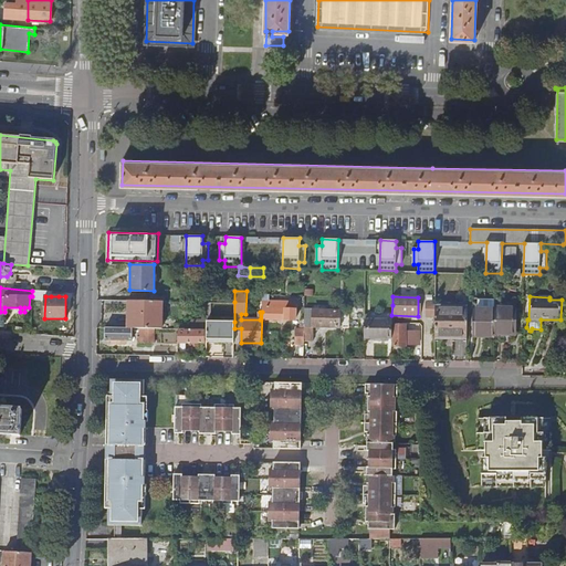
[(129,327),(133,327),(145,327),(154,327),(161,327),(161,301),(129,300),(129,327)]
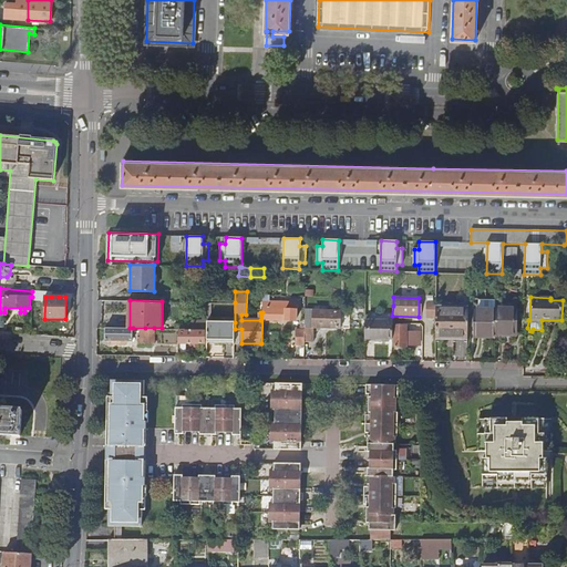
[(285,309),(285,301),(269,300),(268,308),(267,308),(267,320),(286,320),(286,319),(296,320),(296,309),(285,309)]
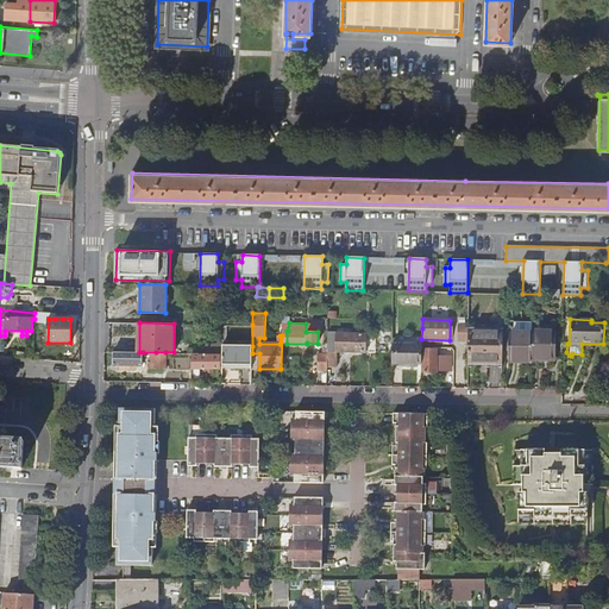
[(515,322),(514,332),(533,332),(533,331),(533,322),(515,322)]
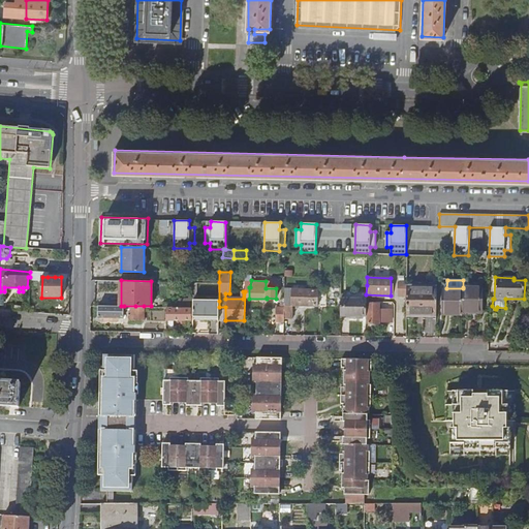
[(406,286),(407,282),(398,281),(398,296),(406,296),(406,286)]
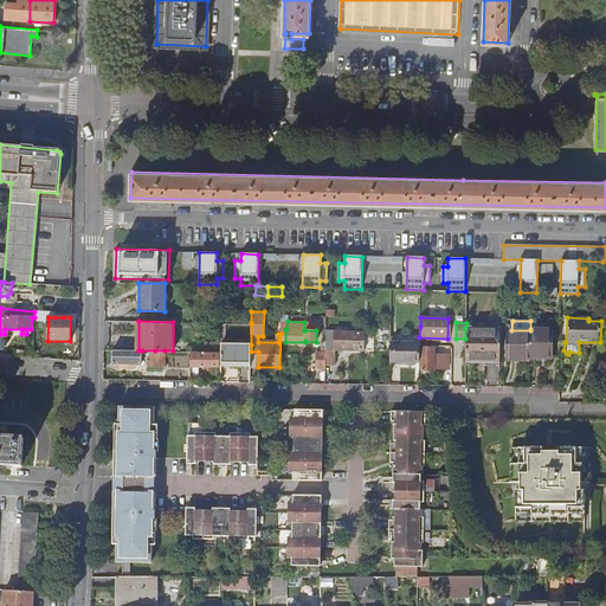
[(500,323),(466,323),(465,328),(465,339),(465,359),(485,359),(485,361),(500,361),(500,323)]
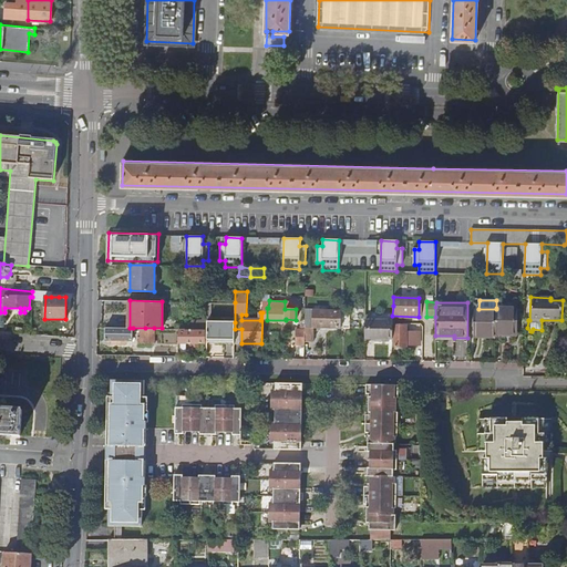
[(517,308),(496,308),(496,309),(495,334),(516,334),(517,308)]
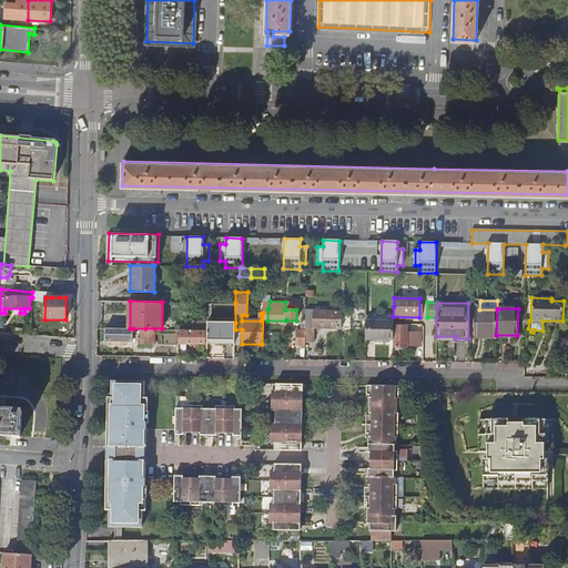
[(474,324),(476,324),(476,337),(496,338),(496,335),(497,310),(479,310),(476,310),(476,316),(474,316),(474,324)]
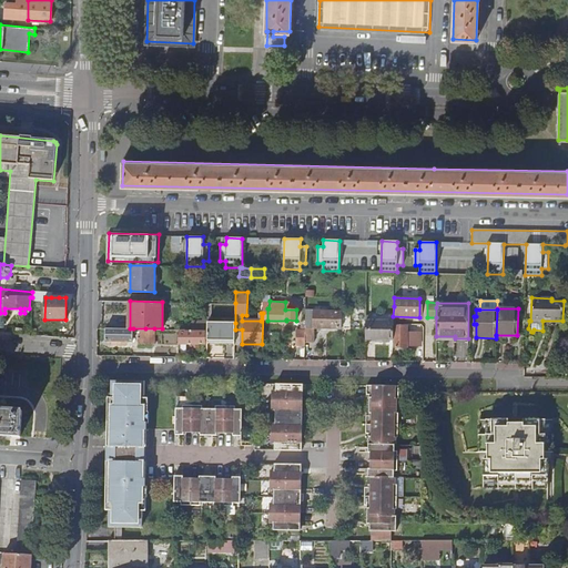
[(305,331),(305,342),(314,343),(314,327),(342,328),(342,311),(306,311),(306,327),(305,328),(305,331)]
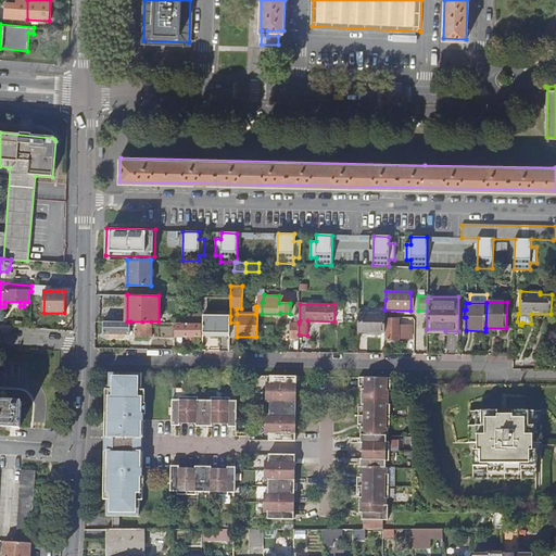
[(384,315),(357,314),(357,331),(384,332),(384,318),(384,315)]
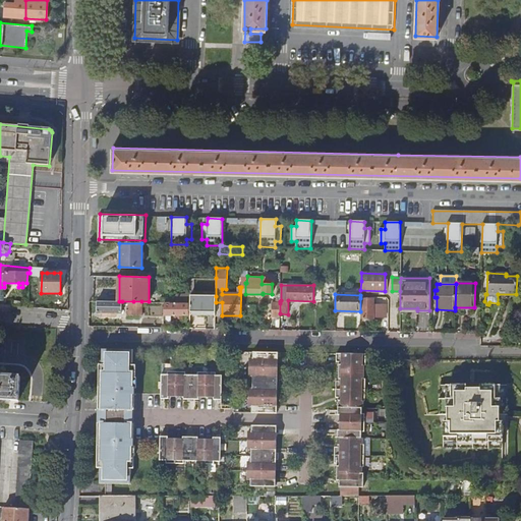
[(190,302),(190,311),(215,312),(216,302),(216,296),(190,295),(190,302)]
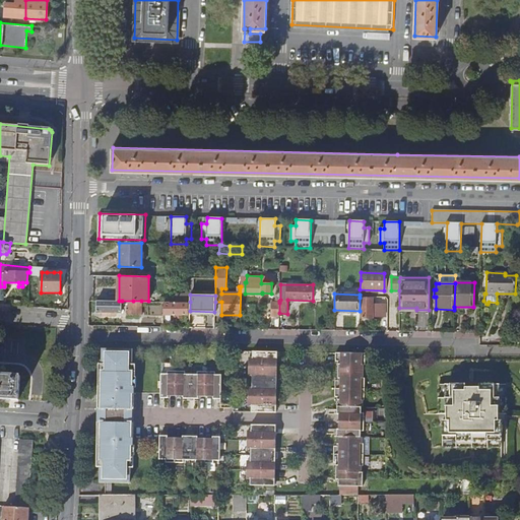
[(372,321),(372,317),(372,316),(385,316),(385,305),(373,305),(373,298),(361,298),(361,317),(361,320),(372,321)]
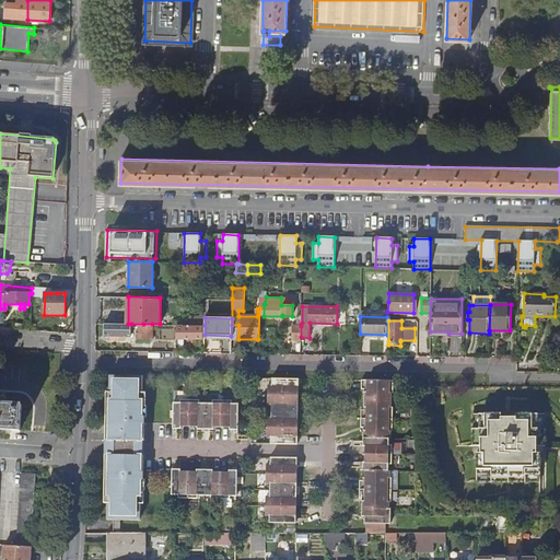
[(128,324),(104,324),(104,336),(131,336),(131,324),(128,324)]
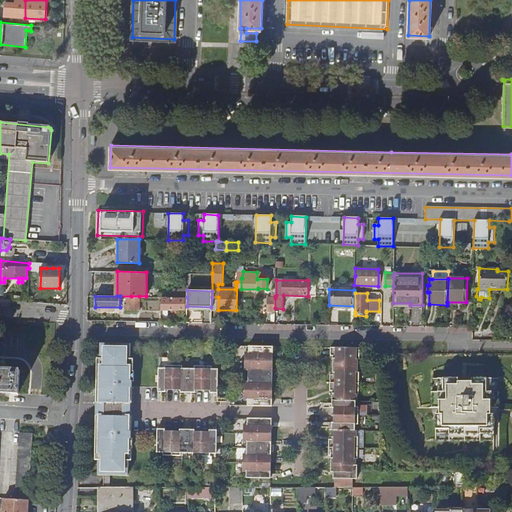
[(139,309),(139,296),(131,296),(131,309),(139,309)]
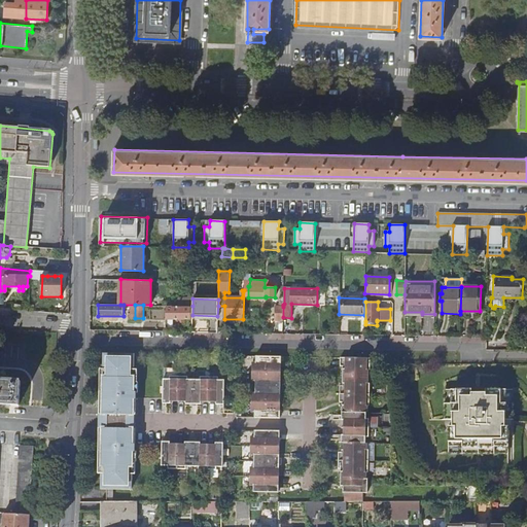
[(167,331),(174,331),(174,322),(173,322),(173,319),(179,319),(183,319),(190,319),(190,308),(179,308),(179,306),(167,306),(167,331)]
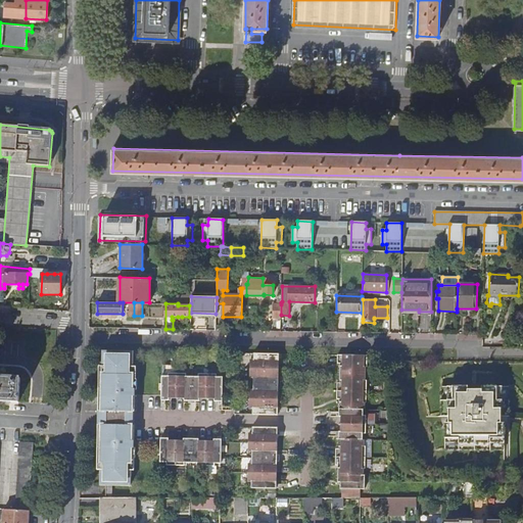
[(103,366),(100,366),(99,397),(99,419),(99,425),(99,430),(98,470),(101,470),(101,485),(132,485),(132,470),(135,470),(136,458),(137,458),(137,447),(135,447),(135,440),(135,425),(135,420),(135,412),(135,396),(136,396),(136,389),(138,389),(138,379),(137,379),(137,367),(134,367),(134,352),(103,351),(103,366)]
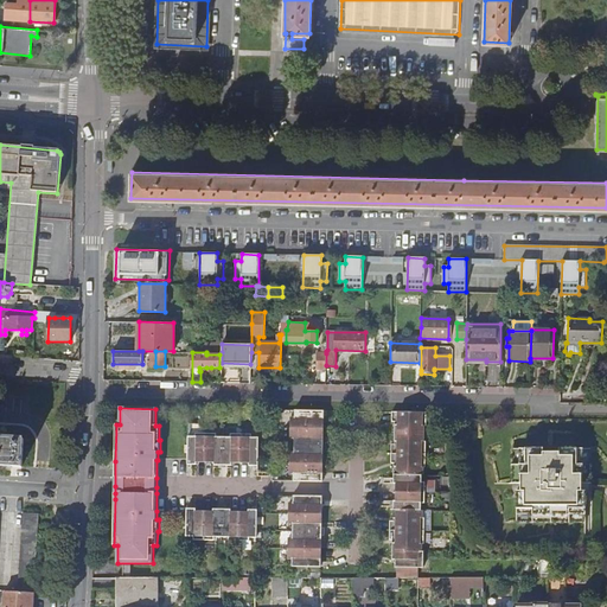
[(295,419),(292,419),(292,439),(295,439),(295,453),(292,453),(291,473),(295,473),(295,481),(324,481),(324,472),(324,455),(325,438),(325,421),(325,411),(295,411),(295,419)]
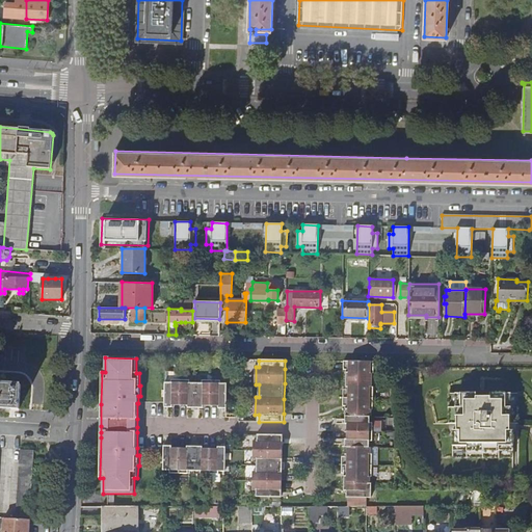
[(374,362),(344,362),(344,370),(347,370),(346,390),(344,390),(344,405),(346,406),(346,424),(350,424),(350,439),(346,439),(345,456),(343,456),(343,473),(345,473),(345,489),(347,489),(347,497),(349,497),(349,506),(366,506),(369,506),(369,497),(373,497),(374,489),(374,483),(369,483),(370,477),(372,477),(373,452),(370,452),(370,439),(373,439),(373,424),(370,424),(371,410),(373,410),(374,388),(371,388),(371,374),(374,374),(374,362)]
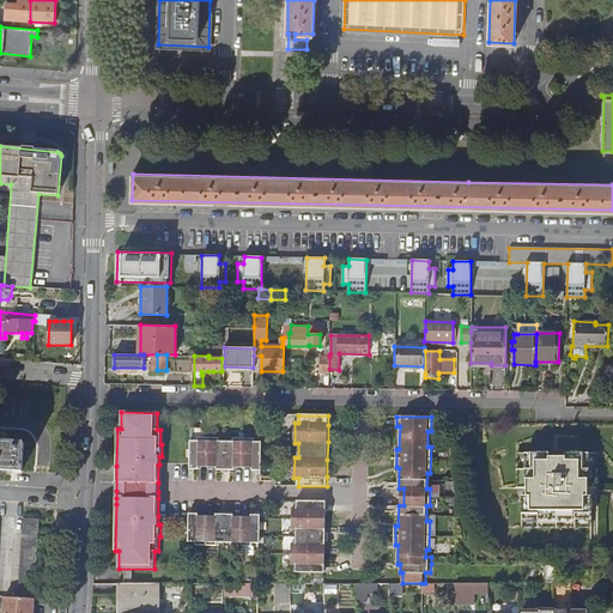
[(220,438),(199,438),(199,442),(192,441),(192,469),(201,469),(201,463),(218,465),(218,469),(236,471),(236,465),(254,465),(254,471),(262,471),(262,442),(255,442),(255,438),(235,438),(235,442),(220,442),(220,438)]
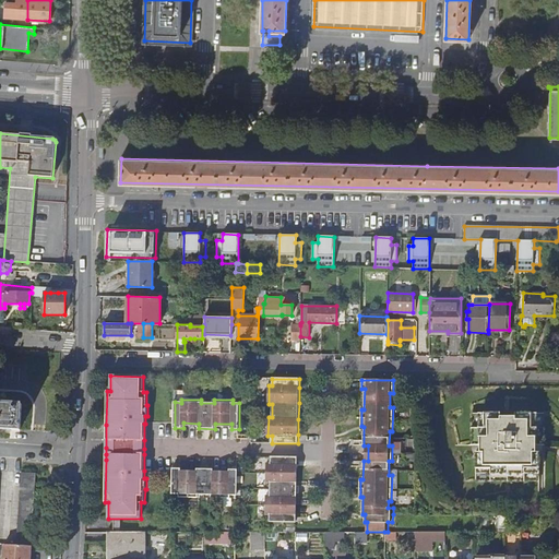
[(0,428),(20,429),(21,404),(0,403),(0,428)]
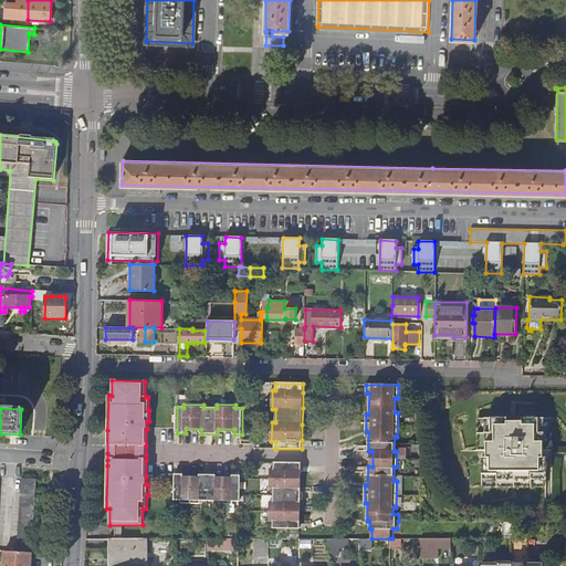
[(506,419),(479,418),(479,433),(482,433),(482,451),(485,451),(485,458),(482,458),(482,486),(496,485),(498,482),(531,482),(531,486),(546,485),(546,458),(542,458),(542,451),(546,450),(546,433),(549,433),(549,418),(522,418),(522,422),(506,422),(506,419)]
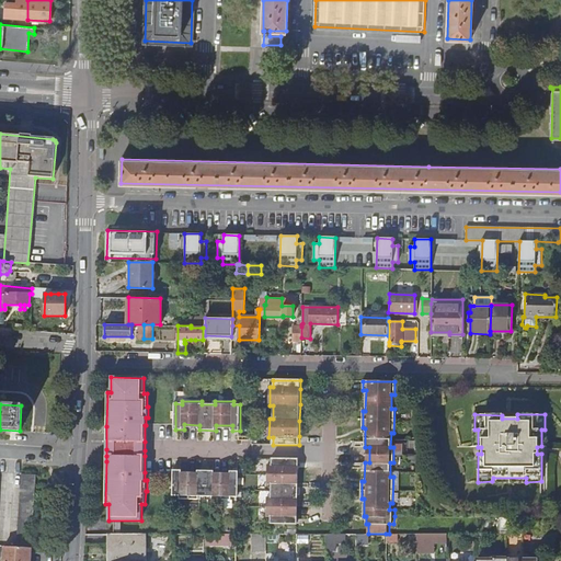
[(299,458),(273,458),(272,465),(268,465),(268,483),(272,483),(272,496),(268,496),(268,516),(272,516),(272,523),(298,523),(298,514),(299,499),(299,482),(299,467),(299,458)]
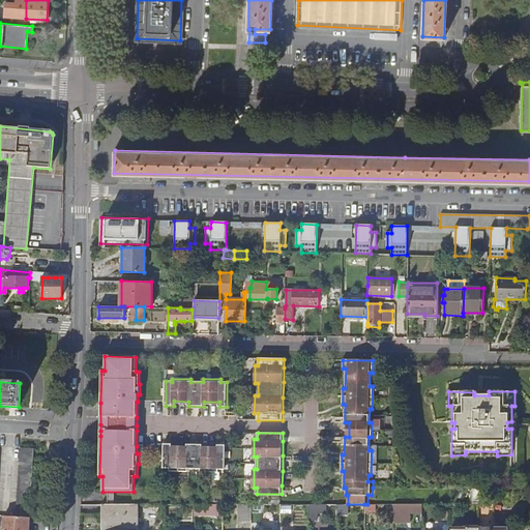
[(173,444),(165,444),(165,469),(171,469),(171,472),(188,472),(189,469),(202,469),(202,472),(219,472),(219,469),(226,470),(226,445),(218,445),(218,449),(204,449),(204,445),(188,444),(187,449),(173,449),(173,444)]
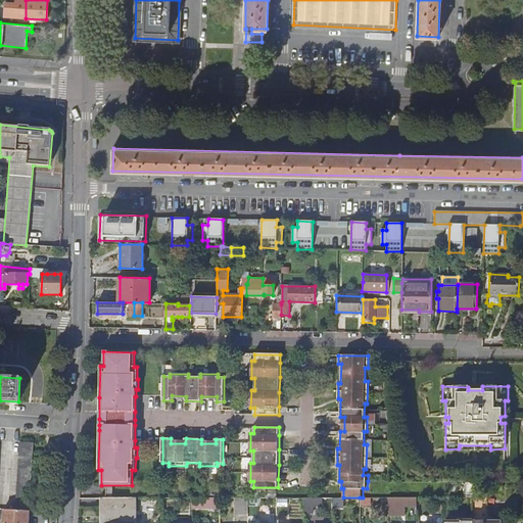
[(14,510),(28,511),(31,442),(17,441),(14,510)]
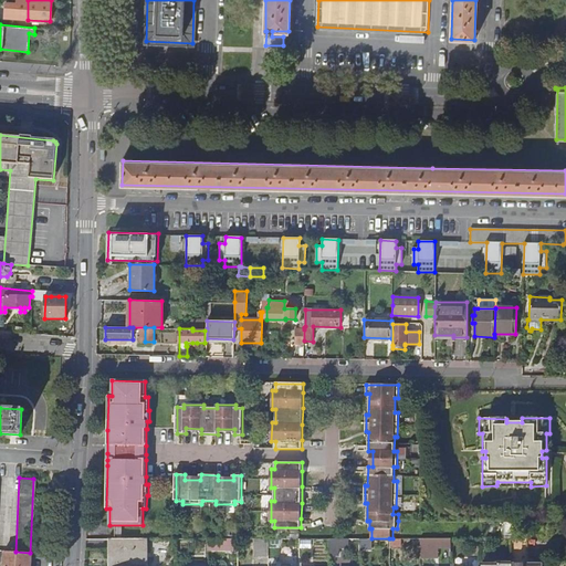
[(347,537),(328,538),(328,554),(338,554),(338,546),(347,546),(347,537)]
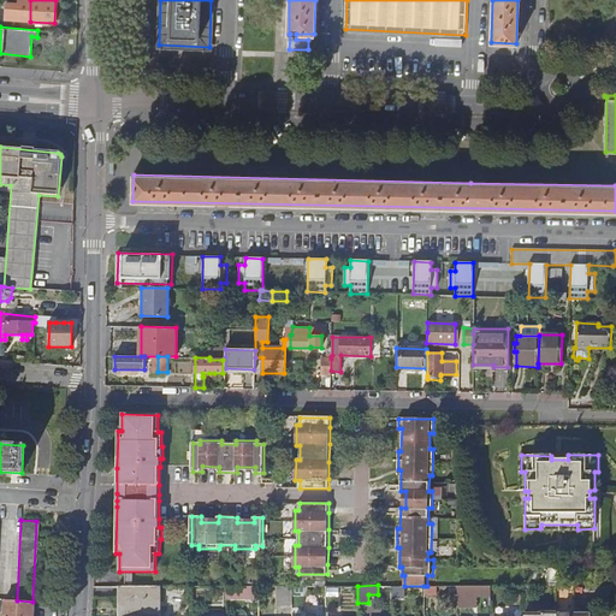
[(481,585),(457,586),(457,596),(481,596),(481,585)]
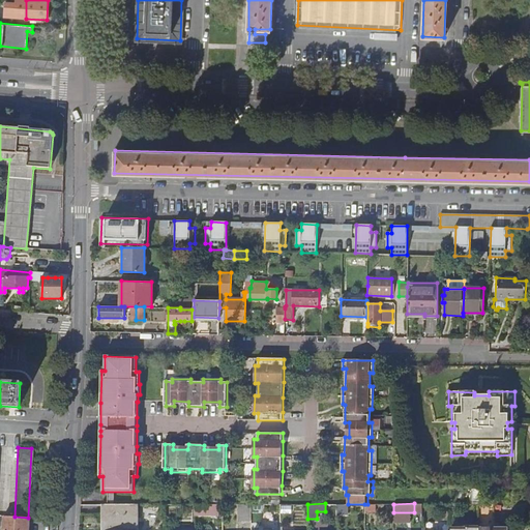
[(493,503),(478,503),(478,525),(489,525),(490,526),(491,526),(491,518),(493,518),(493,503)]
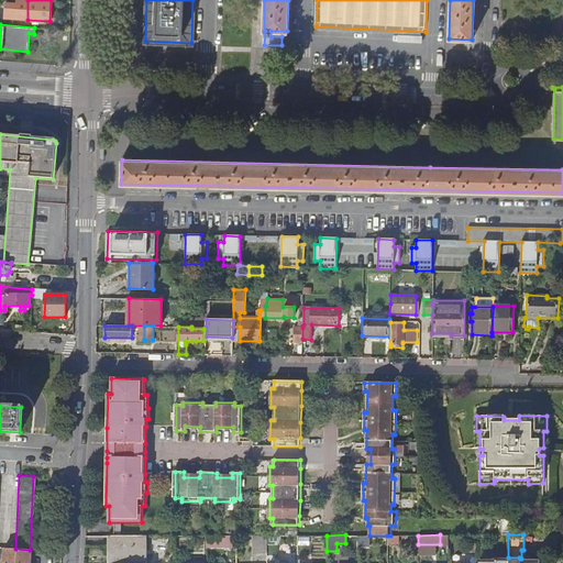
[(108,544),(107,562),(141,562),(142,559),(147,559),(147,544),(142,544),(142,536),(110,536),(110,544),(108,544)]
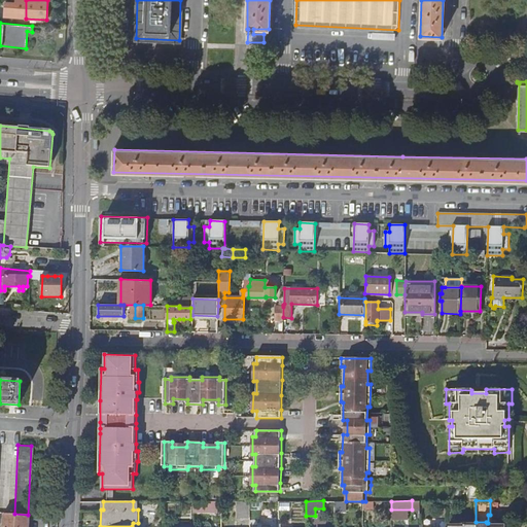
[(221,501),(192,501),(192,512),(221,512),(221,501)]
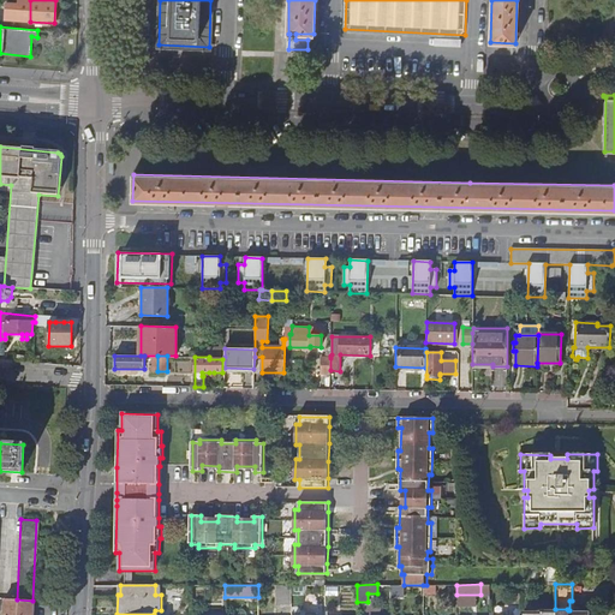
[(291,585),(276,585),(276,603),(291,603),(291,595),(291,585)]
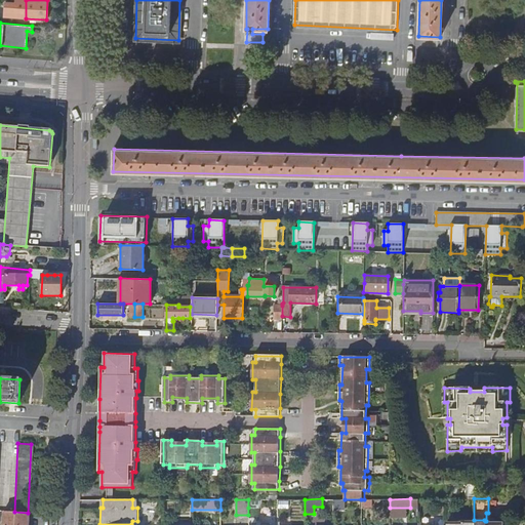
[(258,499),(248,499),(248,508),(258,508),(258,499)]
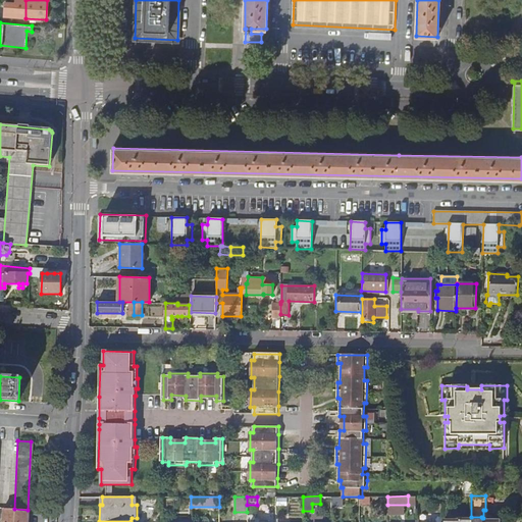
[(0,514),(3,515),(2,521),(27,521),(28,510),(14,509),(0,508),(0,514)]
